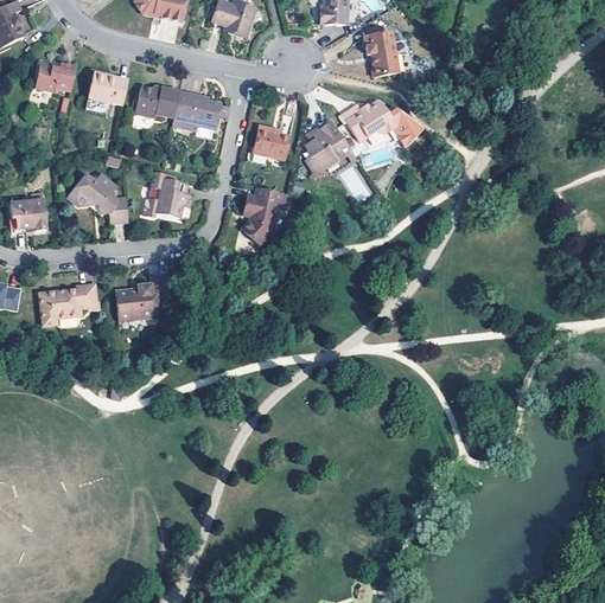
[(20,24),(17,15),(13,17),(12,15),(11,13),(14,12),(20,10),(17,0),(0,7),(0,46),(23,36),(17,25),(20,24)]
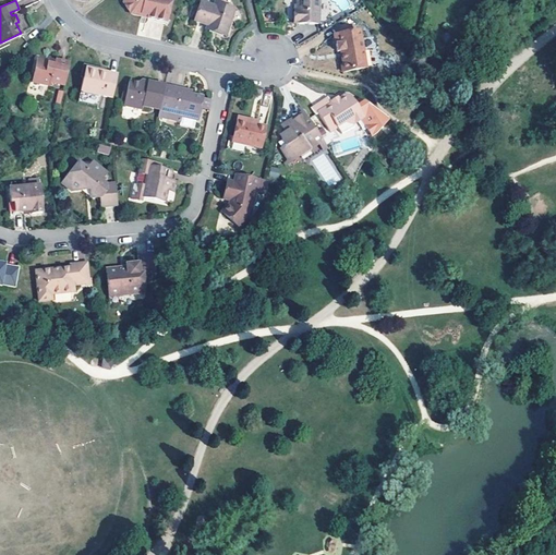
[(123,0),(123,1),(131,11),(145,14),(167,20),(170,0),(123,0)]
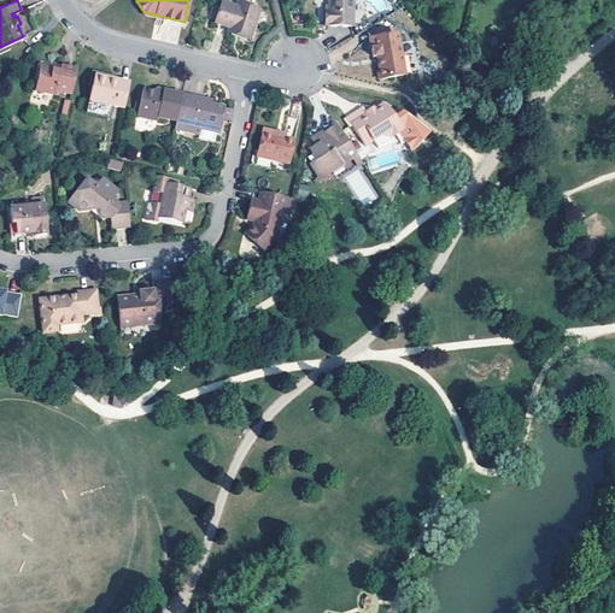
[(216,21),(229,25),(234,27),(238,28),(236,33),(251,37),(259,9),(239,3),(238,5),(223,0),(222,4),(216,19),(216,21)]
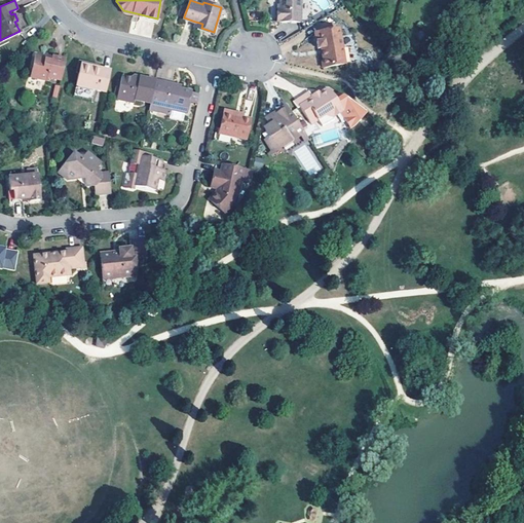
[(283,0),(283,4),(283,9),(278,9),(278,21),(302,22),(303,0),(283,0)]
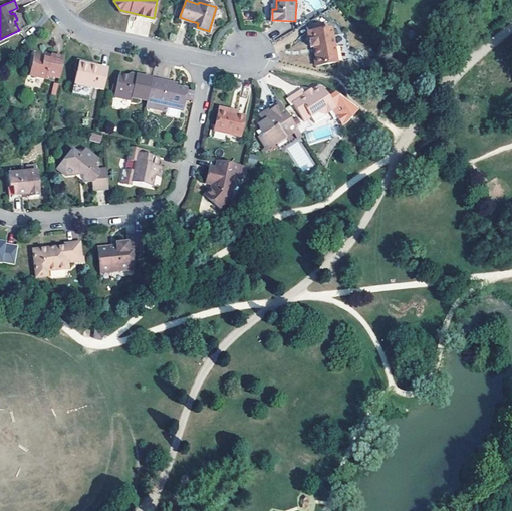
[(180,16),(185,3),(181,1),(177,15),(180,16)]
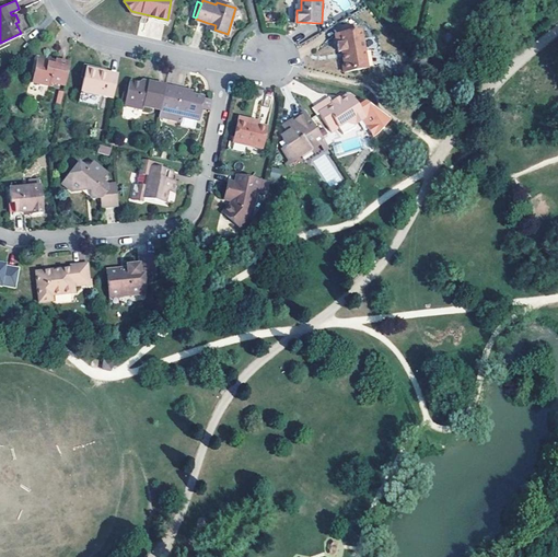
[(343,65),(344,71),(367,68),(361,31),(341,33),(343,43),(338,44),(338,51),(343,50),(344,53),(345,65),(343,65)]
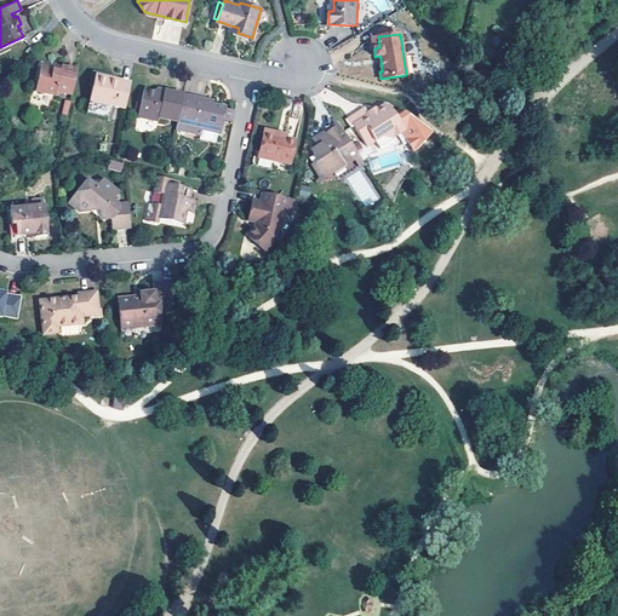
[(40,64),(34,90),(55,95),(56,90),(70,93),(76,68),(61,65),(59,70),(56,69),(52,69),(53,67),(40,64)]
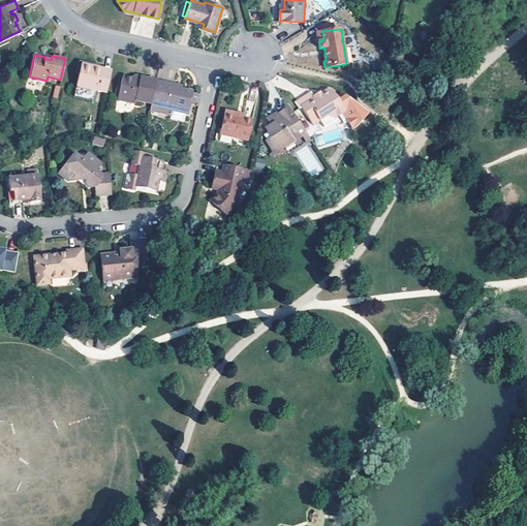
[(96,66),(99,67),(100,64),(78,59),(74,72),(79,73),(81,63),(96,66)]
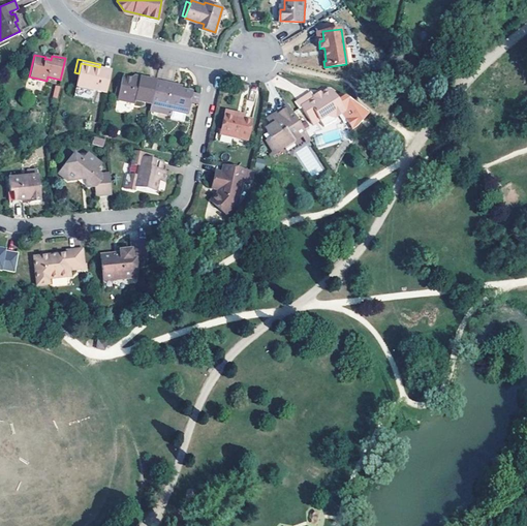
[(79,73),(74,95),(86,97),(88,88),(105,92),(111,69),(99,67),(96,66),(81,63),(79,73)]
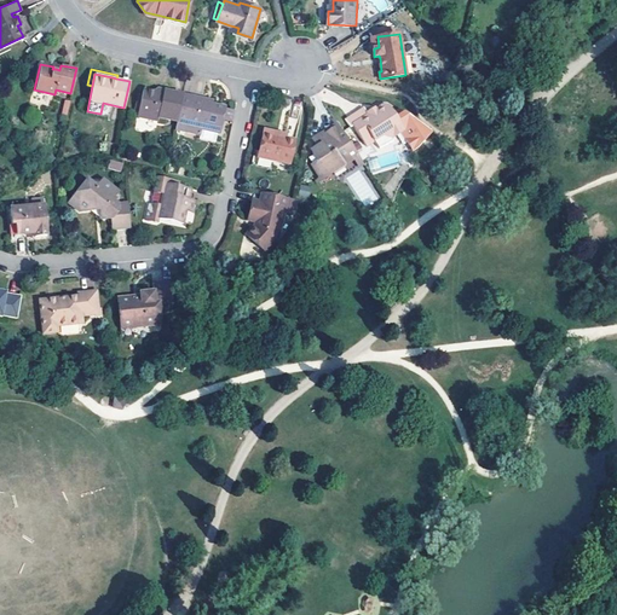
[(157,120),(159,116),(177,120),(182,93),(165,90),(163,93),(160,92),(157,92),(143,88),(143,93),(139,108),(137,115),(157,120)]
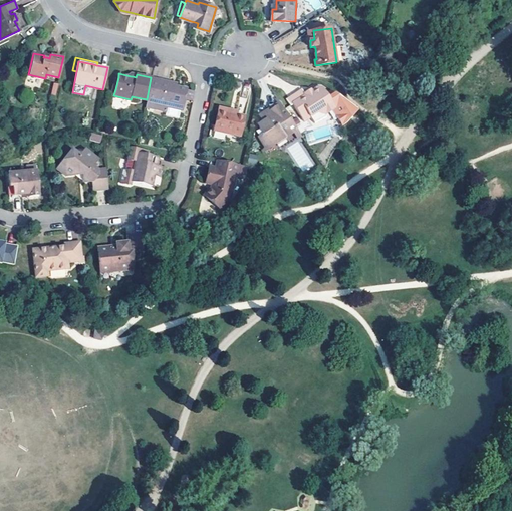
[(151,77),(147,99),(145,106),(163,110),(164,105),(181,109),(185,89),(175,87),(172,86),(169,85),(170,82),(151,77)]
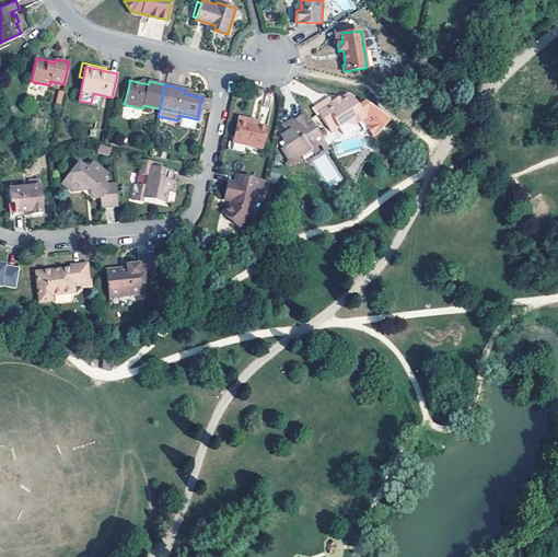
[(330,130),(339,125),(345,132),(353,131),(358,127),(355,124),(364,117),(372,130),(375,130),(391,120),(364,100),(358,105),(357,103),(351,95),(346,94),(340,99),(330,104),(327,106),(323,101),(313,107),(316,114),(320,112),(330,130)]
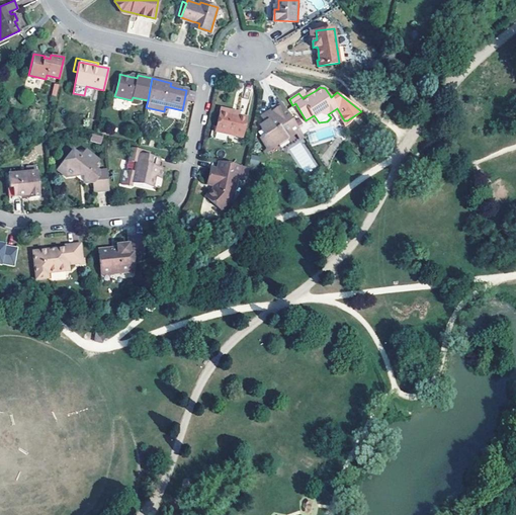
[(298,93),(303,98),(306,96),(315,91),(314,89),(308,93),(306,89),(298,93)]
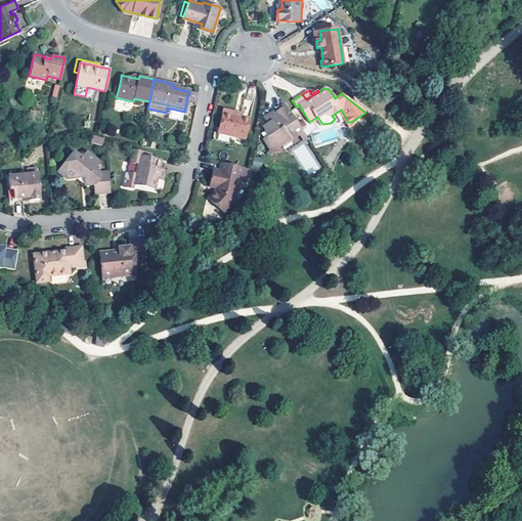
[(303,131),(286,104),(284,105),(275,112),(276,115),(274,116),(268,121),(269,123),(268,125),(266,126),(266,127),(266,128),(266,129),(269,134),(265,137),(272,148),(273,150),(283,145),(291,139),(298,134),(303,131)]
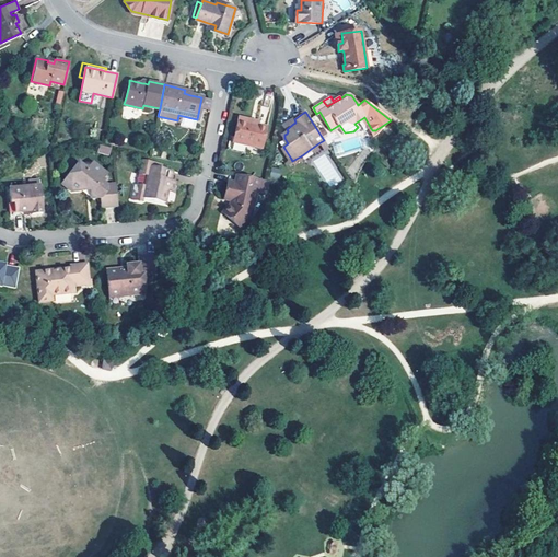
[(195,128),(197,119),(178,115),(177,120),(176,124),(195,128)]
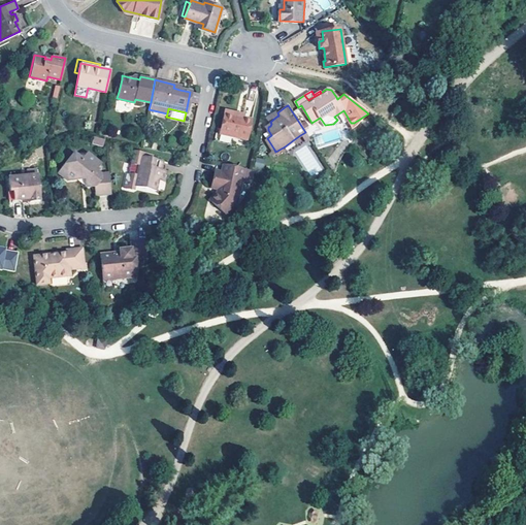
[(252,121),(243,119),(239,118),(236,118),(237,113),(225,111),(220,134),(248,140),(252,121)]
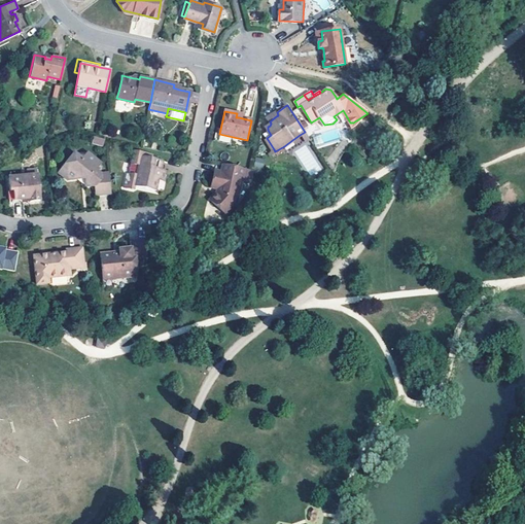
[(268,118),(270,121),(276,116),(278,115),(277,112),(268,118)]
